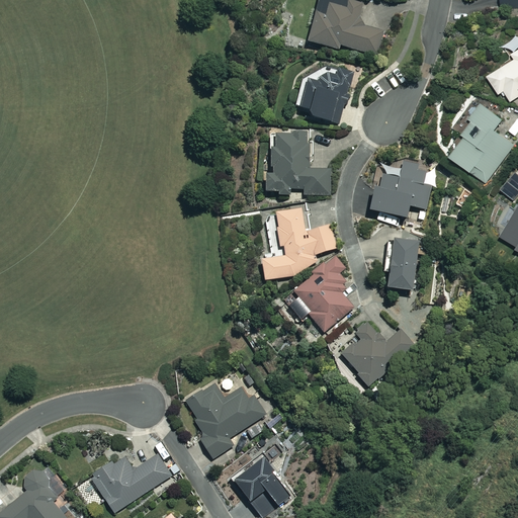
[(364,4),(348,0),(320,0),(309,42),(340,51),(341,47),(377,56),(383,31),(358,25),(364,4)]
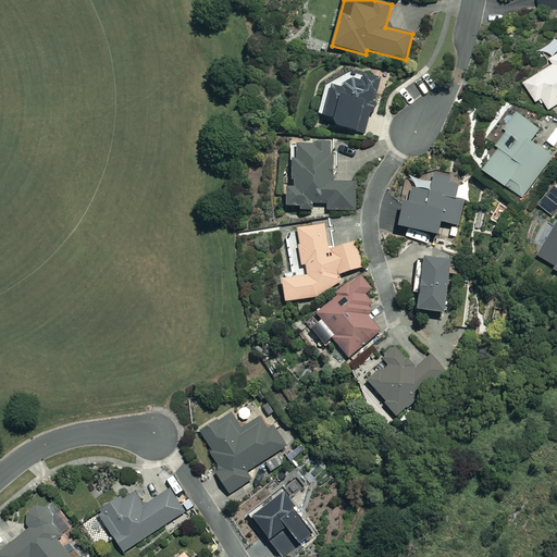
[(556,0),(540,0),(540,9),(556,8),(556,0)]
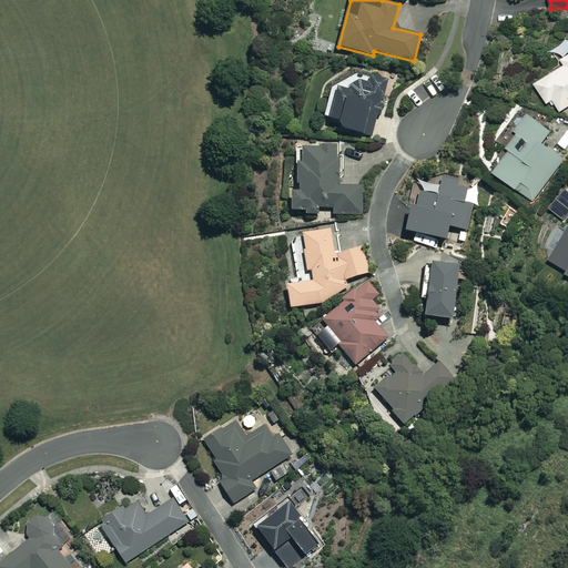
[(567,54),(563,59),(566,64),(536,83),(548,103),(554,100),(560,111),(567,105),(567,54)]
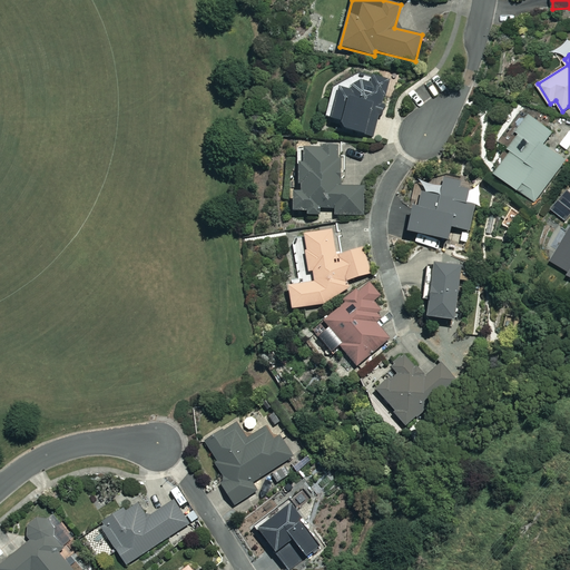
[(391,81),(375,76),(372,85),(354,79),(350,91),(336,87),(326,117),(343,123),(342,127),(372,137),(391,81)]
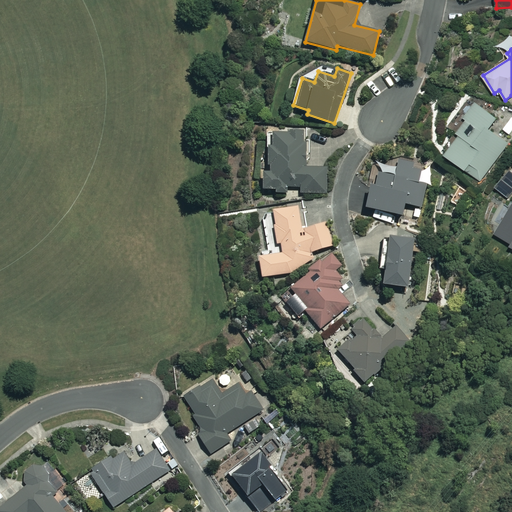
[(500,119),(477,101),(464,117),(468,119),(458,132),(460,134),(446,153),(481,180),(510,143),(492,129),(500,119)]
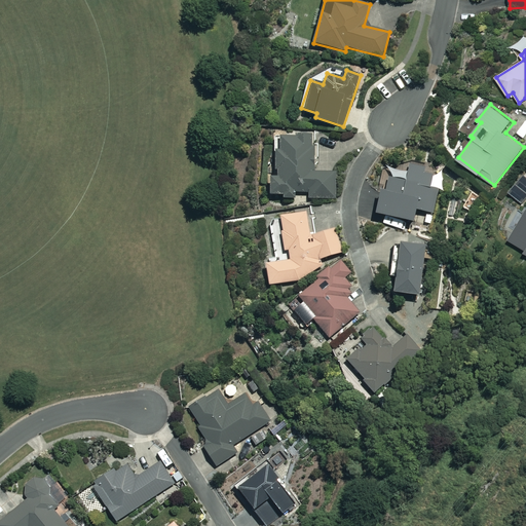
[(314,173),(314,135),(282,135),(282,150),(276,150),(276,178),(271,178),(271,195),(284,195),(284,198),(295,198),(295,192),(309,192),(309,198),(335,198),(335,173),(314,173)]
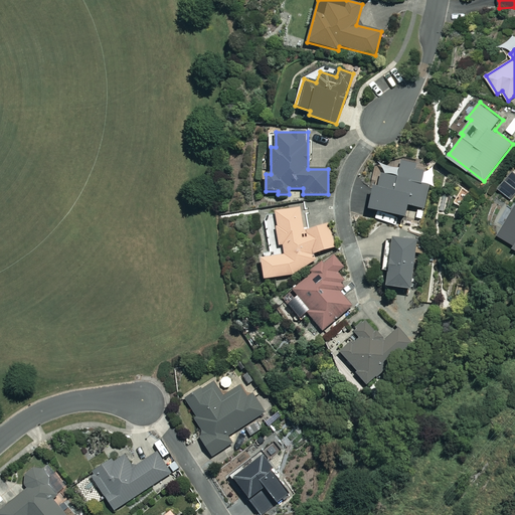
[(424,166),(402,160),(397,178),(381,174),(378,187),(374,186),(368,209),(404,217),(407,205),(425,210),(431,188),(419,186),(424,166)]
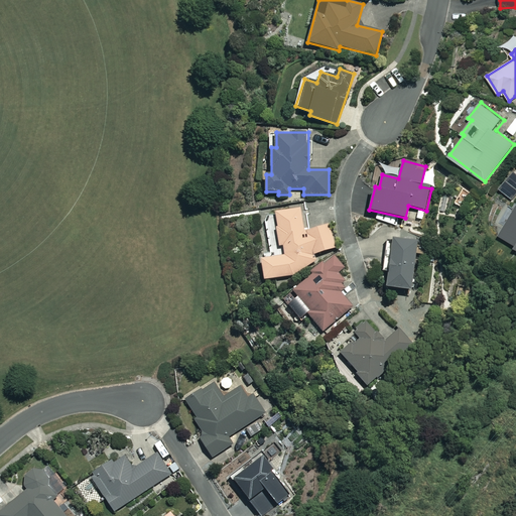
[(472,191),(461,185),(452,201),(463,208),(472,191)]
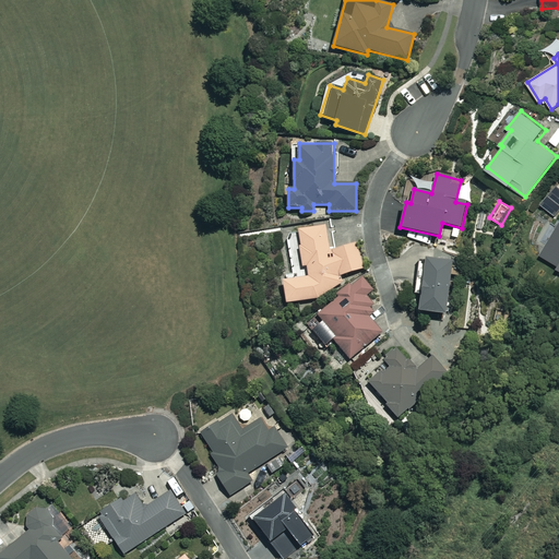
[(488,215),(478,212),(475,228),(485,230),(488,215)]
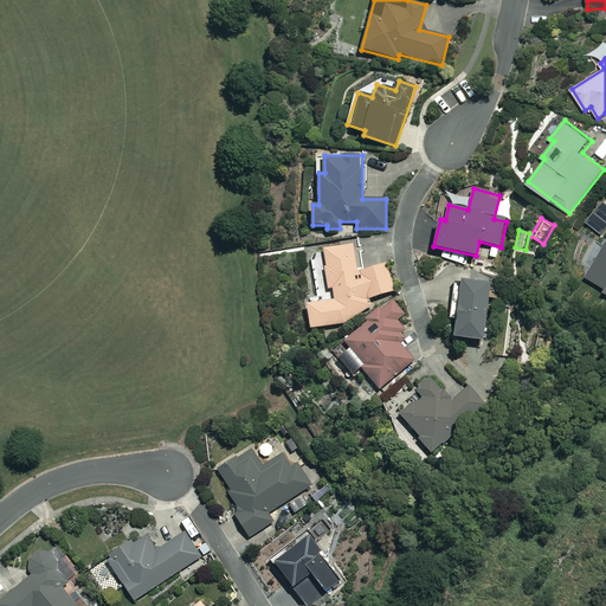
[(354,246),(323,251),(327,290),(334,289),(335,298),(307,302),(310,328),(347,324),(373,307),(372,301),(395,292),(386,263),(358,272),(354,246)]
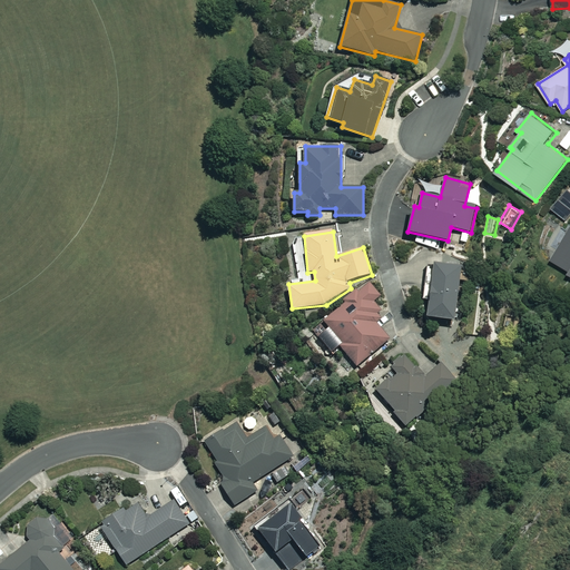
[(569,232),(552,257),(569,271),(569,232)]
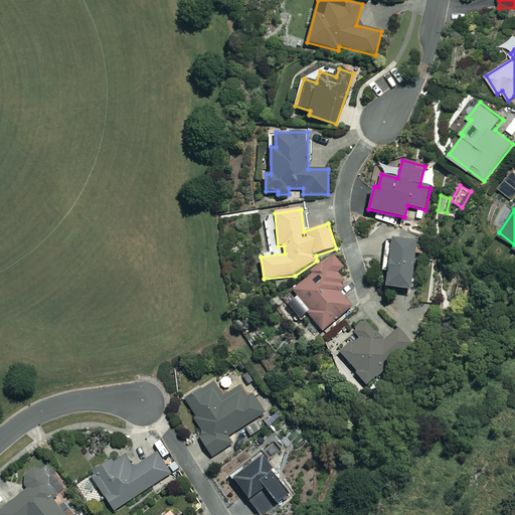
[(416,241),(387,237),(383,271),(388,271),(387,287),(411,289),(416,241)]
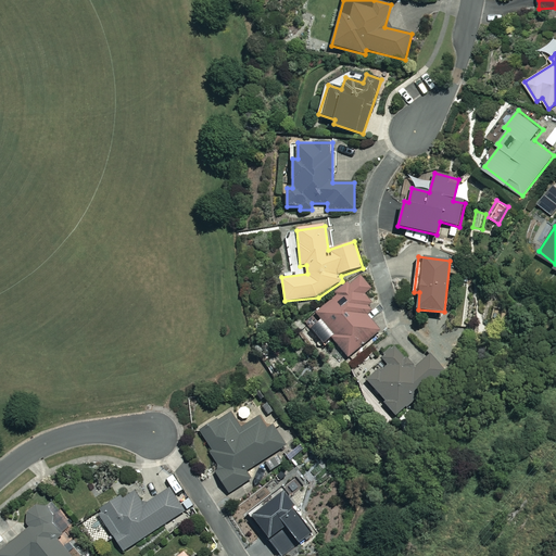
[(363,275),(315,311),(323,320),(312,329),(324,345),(332,339),(350,362),(378,341),(374,336),(380,331),(368,314),(376,307),(365,293),(373,287),(363,275)]
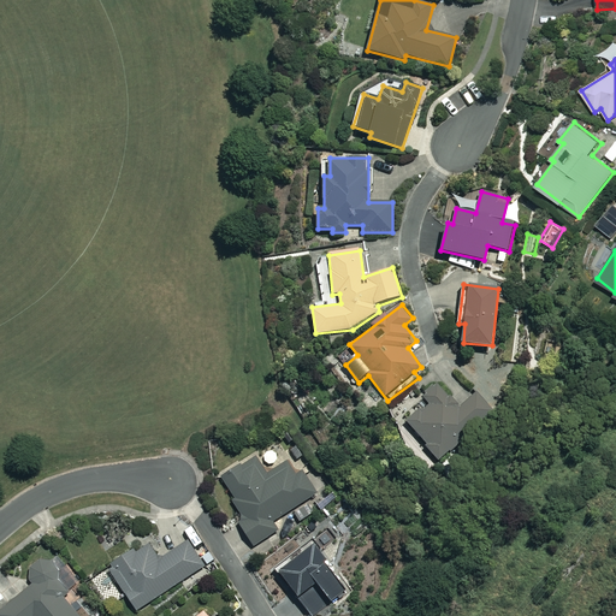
[(460,409),(437,383),(422,395),(428,402),(407,421),(440,460),(493,413),(477,394),(460,409)]
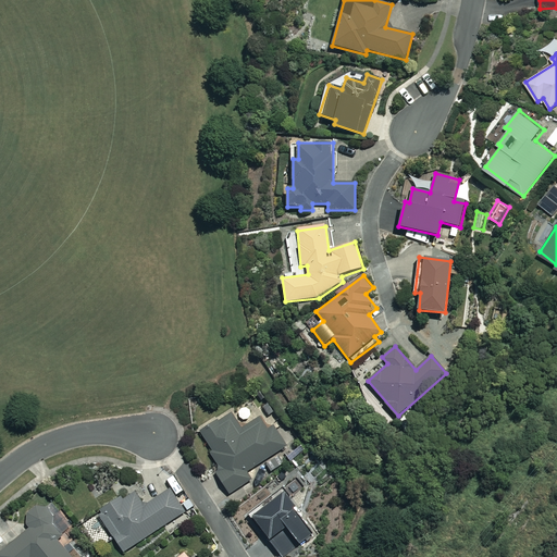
[(242,429),(231,412),(200,432),(212,450),(210,453),(220,468),(215,470),(230,494),(251,480),(247,472),(287,447),(274,425),(268,430),(260,417),(242,429)]
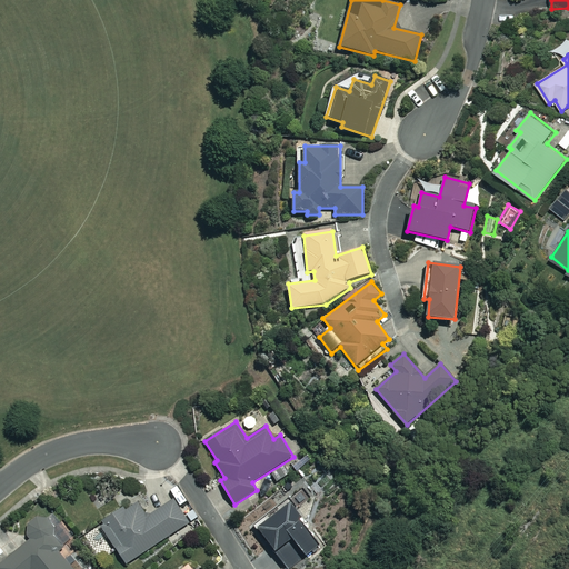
[(189,523),(175,499),(147,517),(138,502),(126,510),(125,508),(100,523),(126,563),(189,523)]
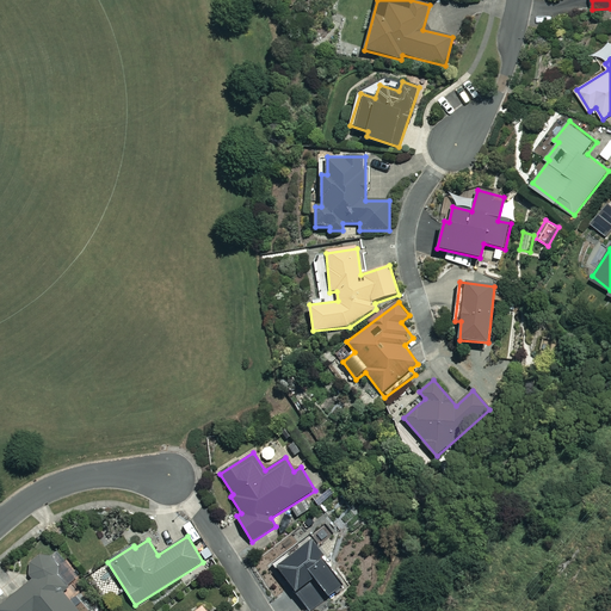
[(323,555),(313,542),(278,567),(309,610),(343,587),(321,557),(323,555)]
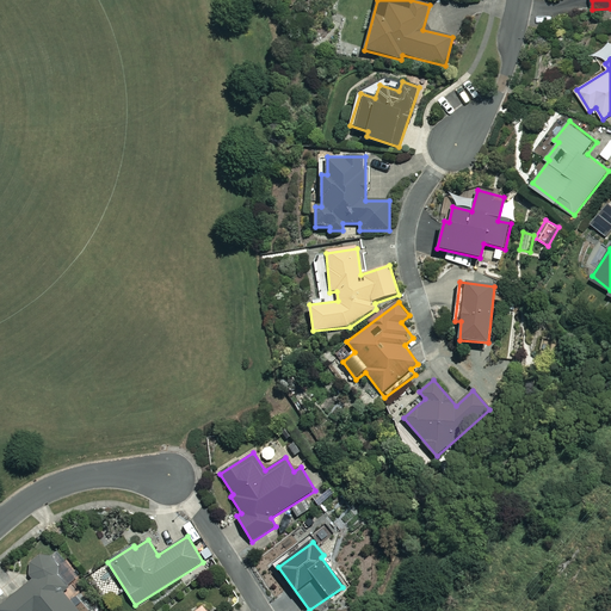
[(71,581),(45,551),(25,568),(35,579),(0,608),(0,610),(79,610),(61,590),(71,581)]
